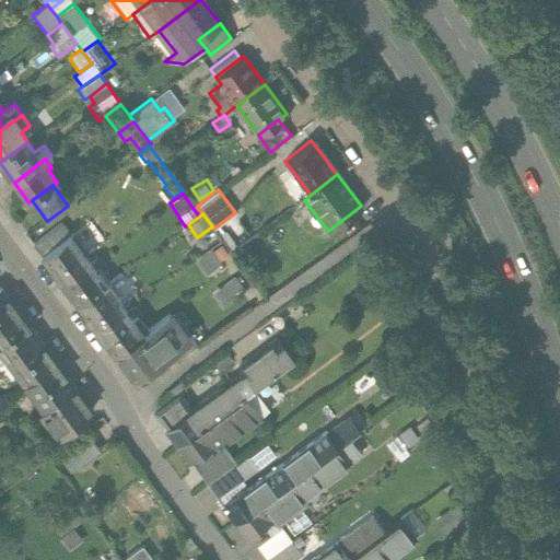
[(32,244),(41,256),(69,235),(60,223),(32,244)]
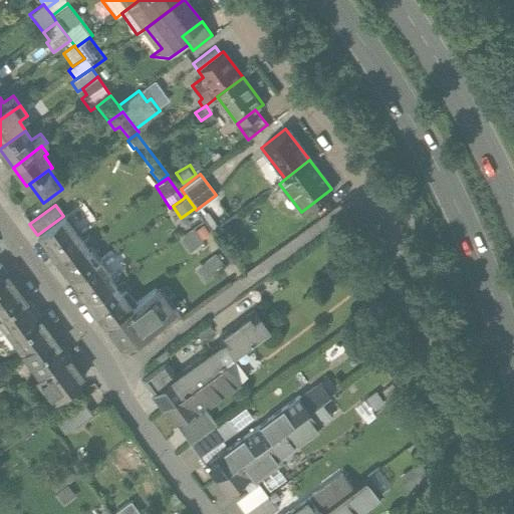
[(37,235),(54,258),(79,240),(92,230),(83,219),(73,227),(65,215),(63,216),(37,235)]
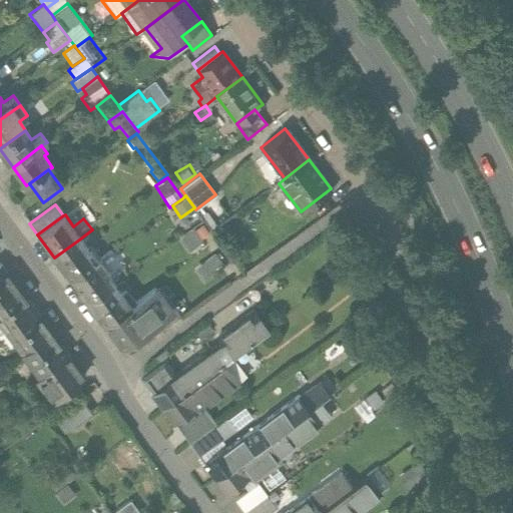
[(208,234),(202,224),(193,230),(193,229),(178,239),(186,252),(201,241),(200,240),(208,234)]
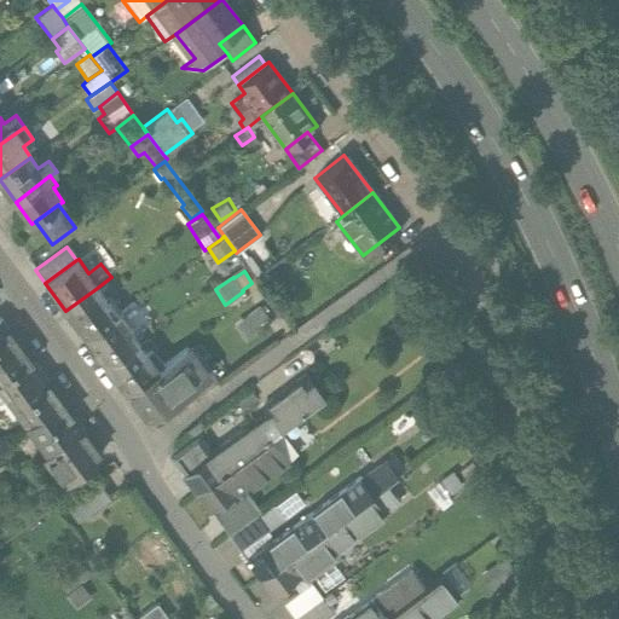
[(273,298),(285,288),(271,271),(260,279),(273,298)]
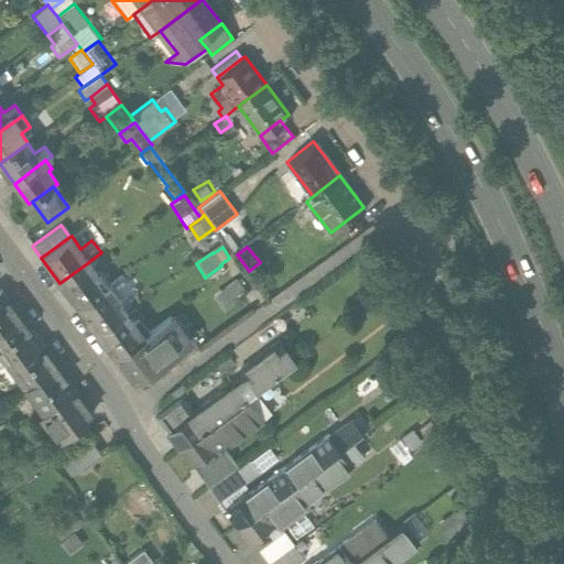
[(60,283),(78,307),(108,285),(96,270),(93,272),(87,263),(60,283)]
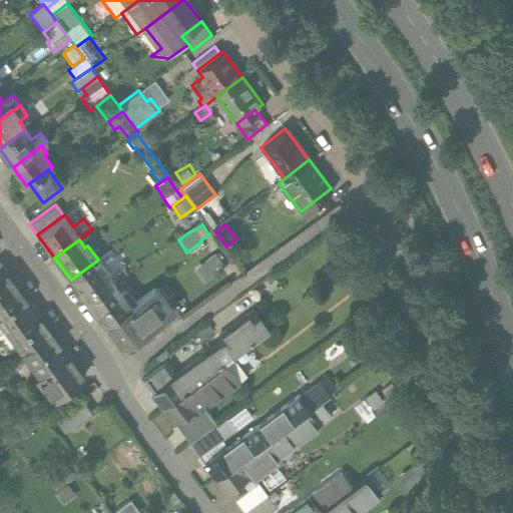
[(223,267),(214,254),(193,270),(202,282),(223,267)]
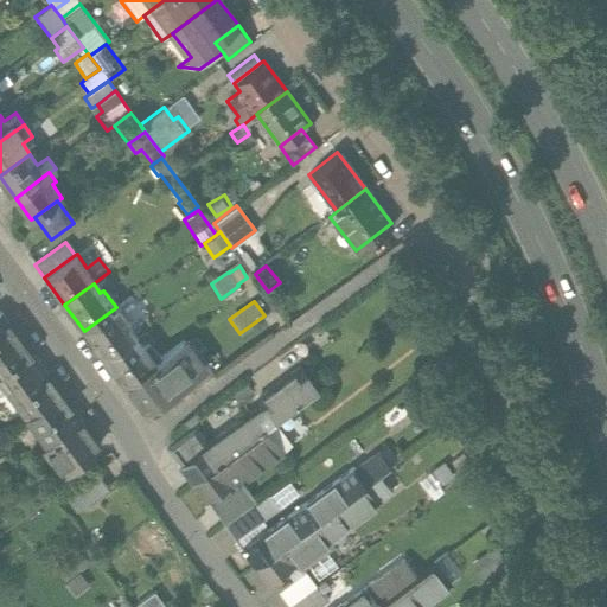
[(84,331),(104,358),(133,337),(126,327),(129,325),(116,307),(84,331)]
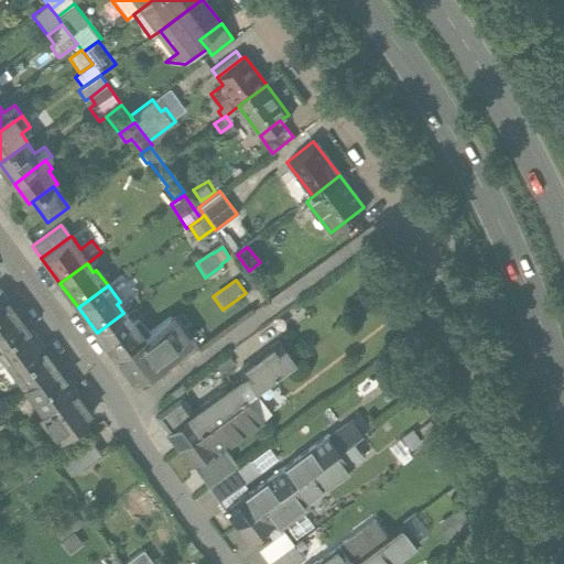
[(0,327),(18,315),(0,290),(0,327)]
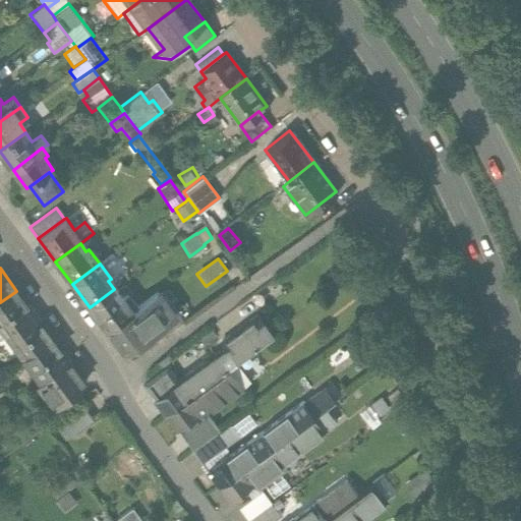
[(90,307),(107,331),(134,309),(124,296),(121,299),(114,289),(90,307)]
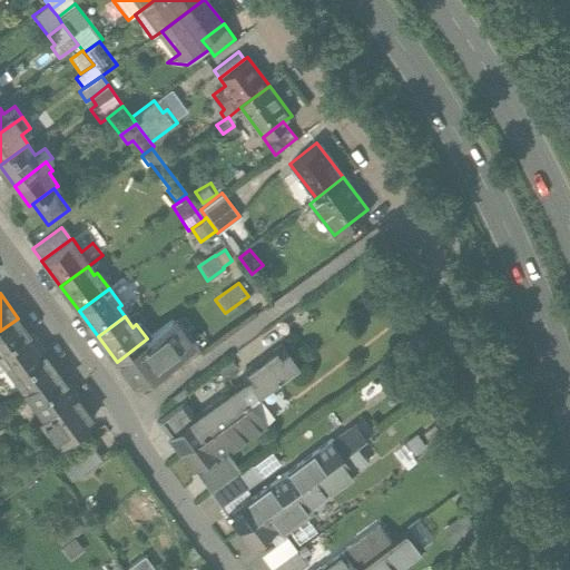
[(37,343),(18,318),(0,331),(0,356),(7,365),(37,343)]
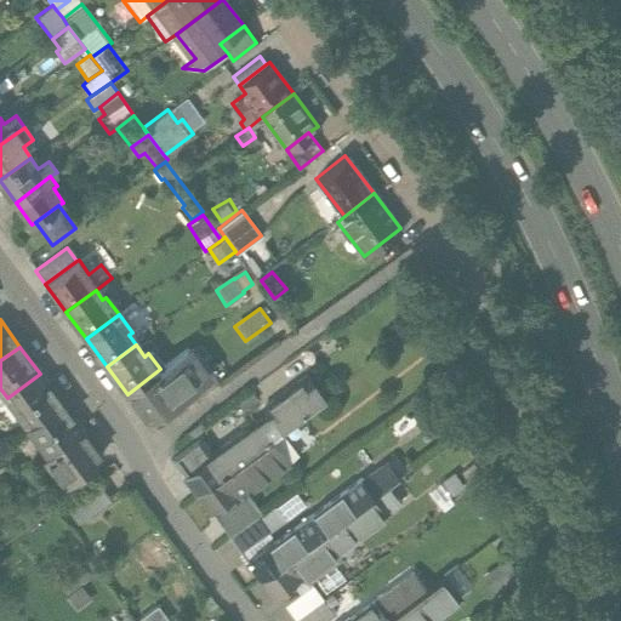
[(186,349),(160,369),(127,394),(147,421),(206,376),(186,349)]
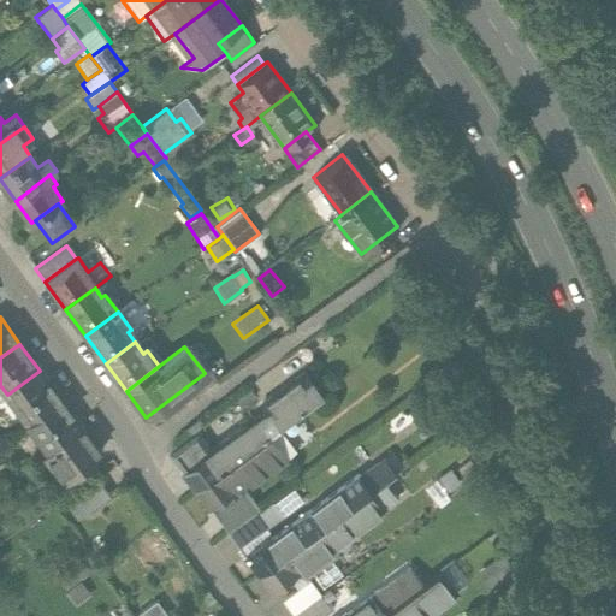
[(60,398),(40,371),(7,395),(21,413),(24,410),(30,419),(60,398)]
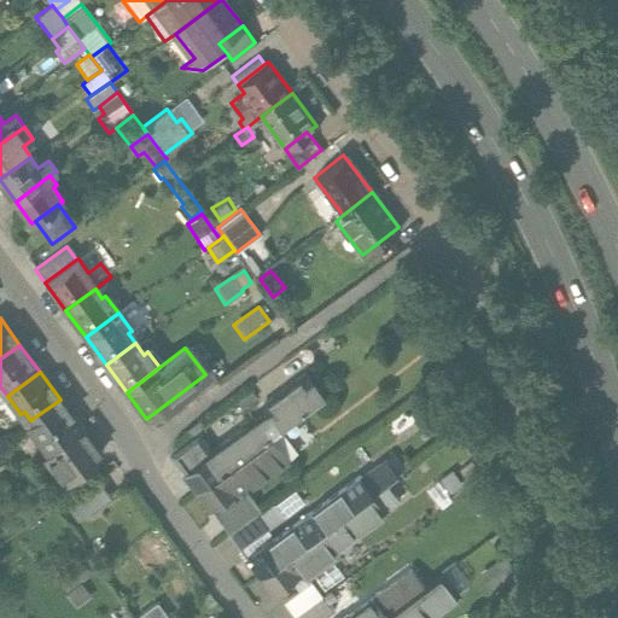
[(169,454),(196,490),(280,429),(322,398),(303,373),(261,404),(266,410),(208,452),(208,448),(199,438),(193,436),(169,454)]
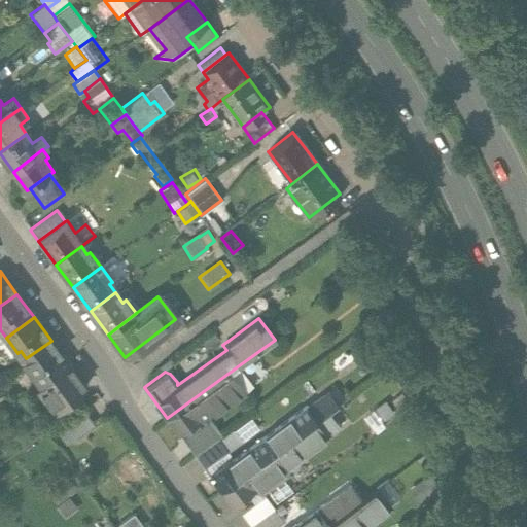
[(69,363),(51,341),(26,358),(33,369),(30,372),(40,385),(69,363)]
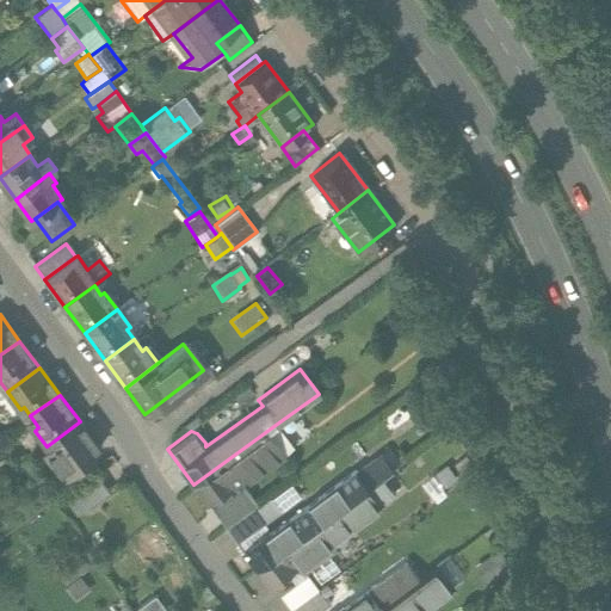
[(99,449),(80,421),(47,446),(44,448),(65,474),(68,471),(91,455),(99,449)]
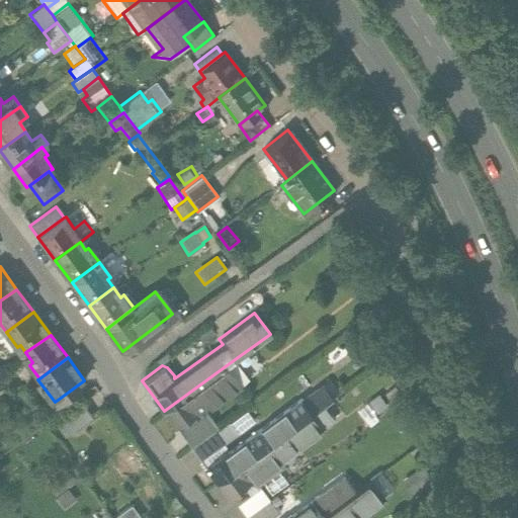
[(249,379),(235,359),(164,411),(175,426),(206,403),(208,405),(212,406),(249,379)]
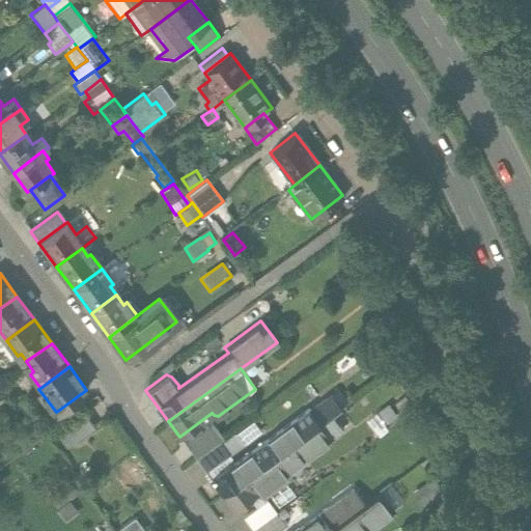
[(212,480),(223,496),(331,416),(346,404),(336,391),(309,411),(307,410),(235,464),(212,480)]
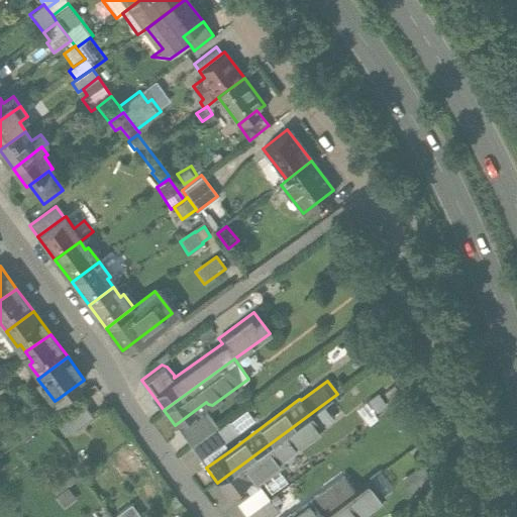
[(77,385),(58,399),(65,409),(84,394),(77,385)]
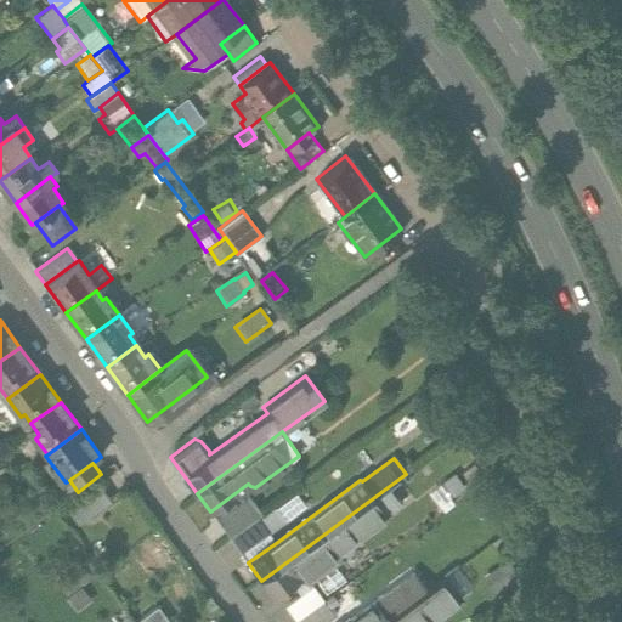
[(480,475),(473,465),(461,475),(468,485),(480,475)]
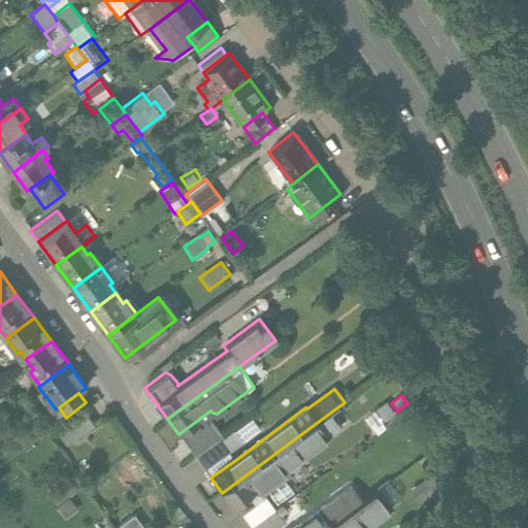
[(394,415),(385,403),(372,413),(382,425),(394,415)]
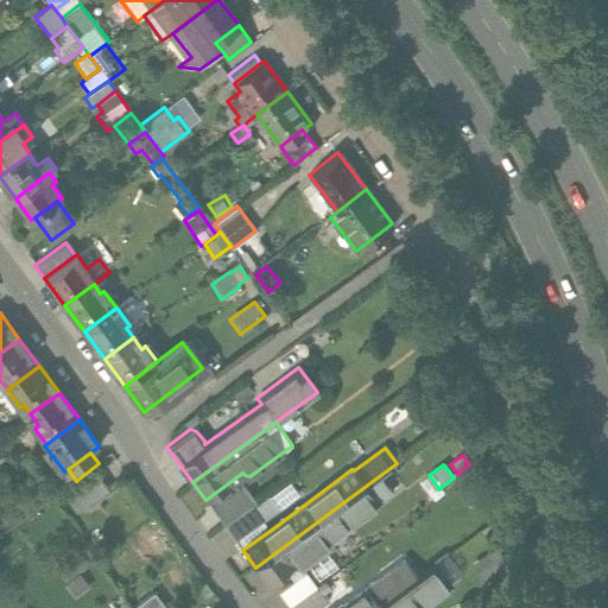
[(108,489),(96,474),(65,496),(76,512),(108,489)]
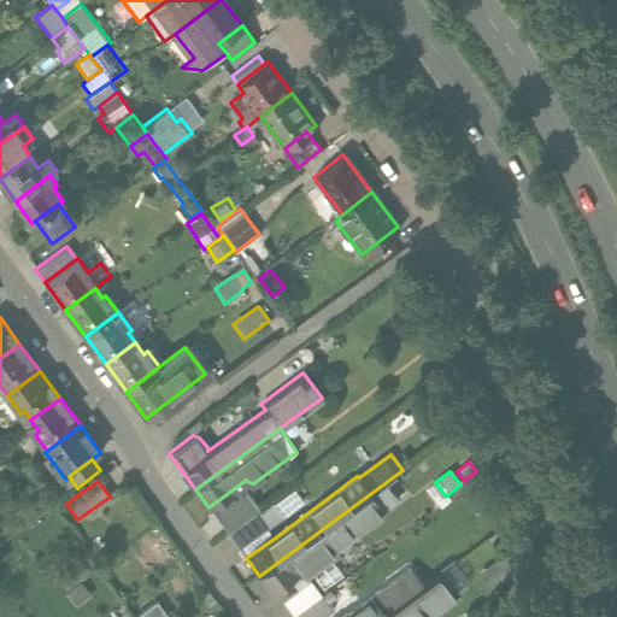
[(395,499),(385,483),(259,576),(271,592),(275,589),(298,573),(306,577),(336,554),(334,546),(382,510),(382,509),(395,499)]
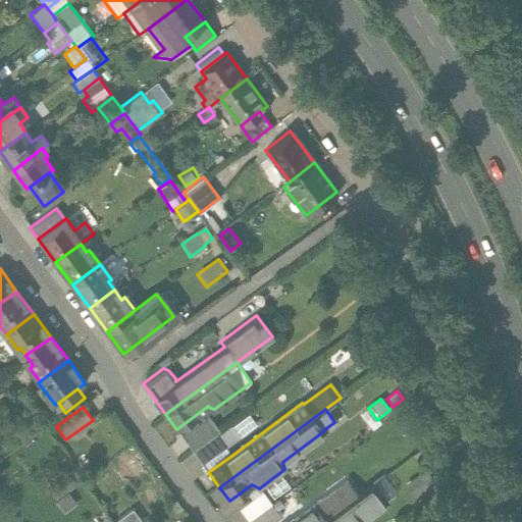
[(209,416),(181,436),(193,451),(219,431),(209,416)]
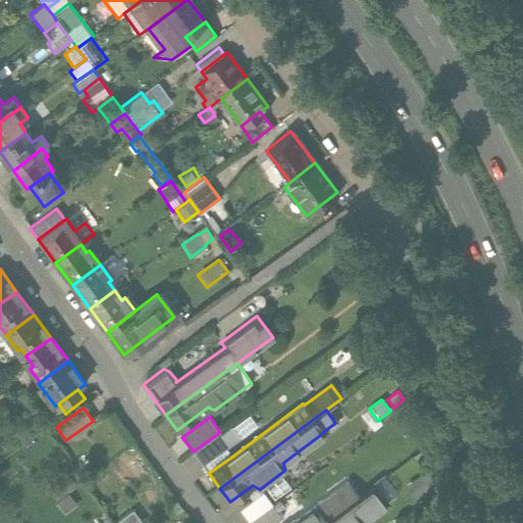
[(228,426),(220,432),(193,452),(208,473),(232,457),(226,447),(237,439),(228,426)]
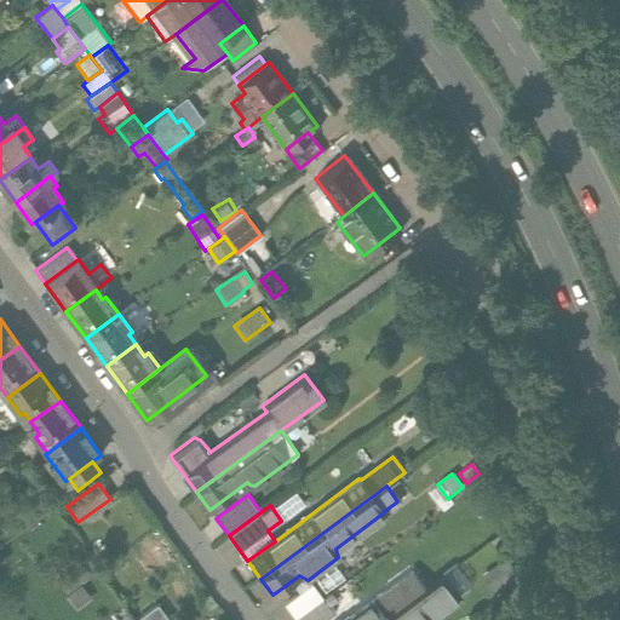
[(499,530),(492,518),(474,529),(481,541),(499,530)]
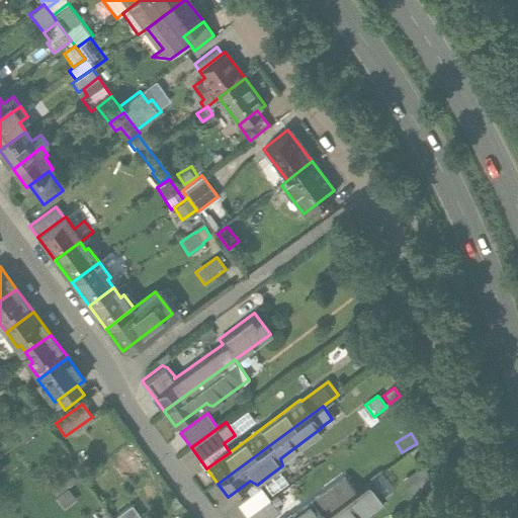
[(47,483),(57,496),(68,488),(77,481),(67,467),(47,483)]
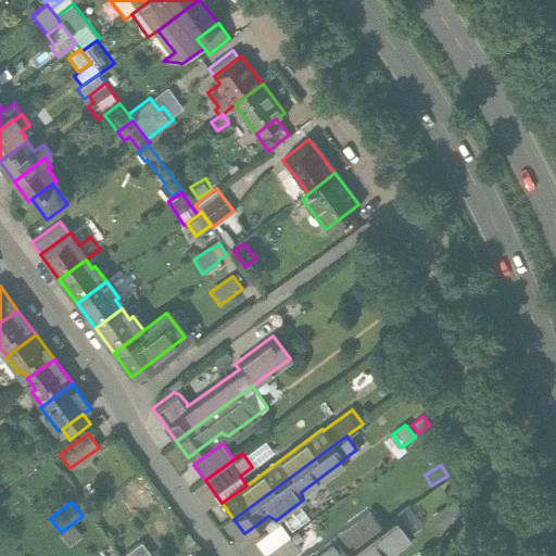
[(431,517),(441,531),(460,518),(451,504),(431,517)]
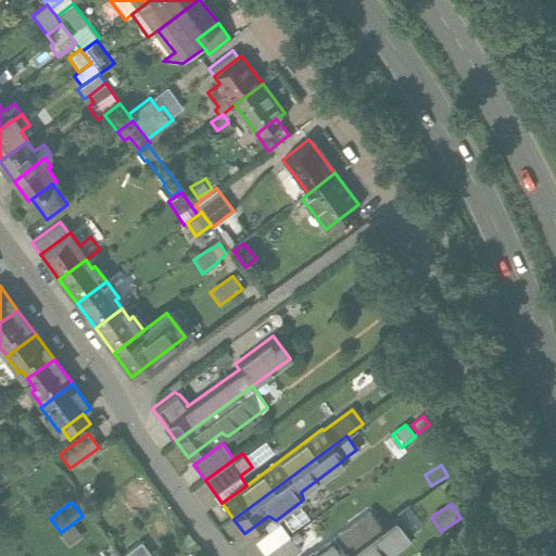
[(408,507),(380,528),(343,555),(387,555),(418,532),(420,522),(408,507)]
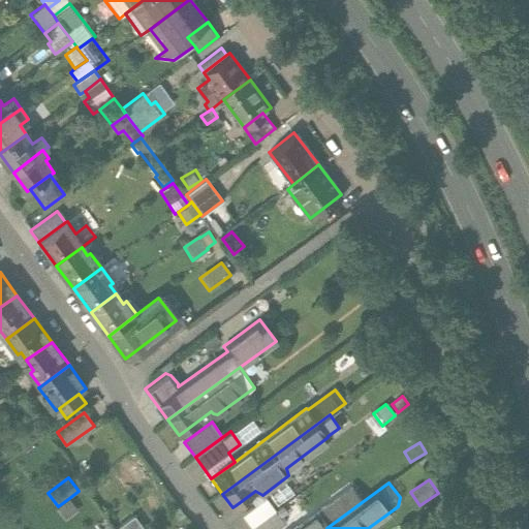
[(296,528),(327,528),(362,502),(351,488),(296,528)]
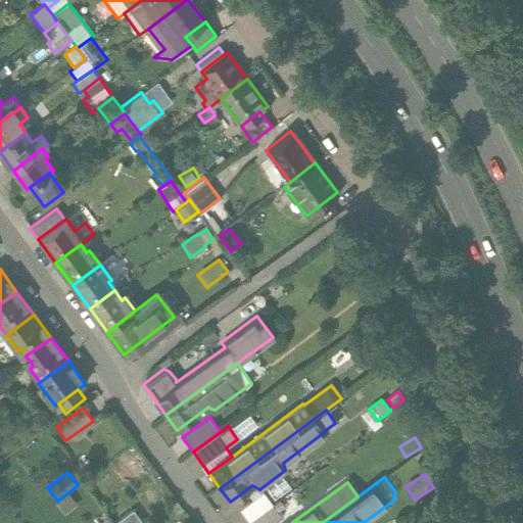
[(259,489),(252,485),(233,500),(249,522),(275,522),(281,519),(259,489)]
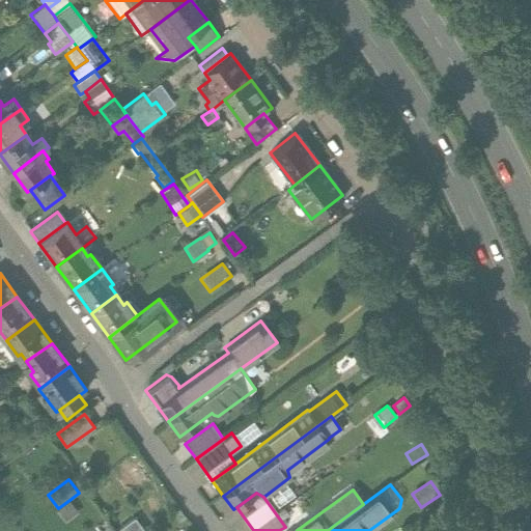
[(79,511),(70,500),(58,508),(56,510),(65,523),(79,511)]
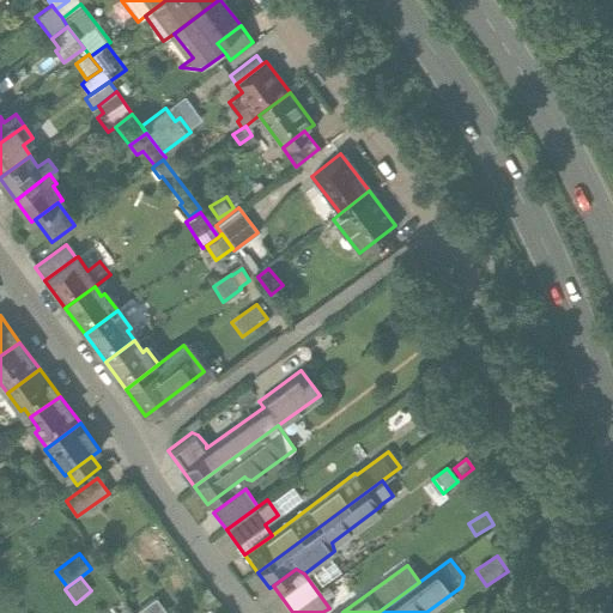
[(167,612),(156,598),(135,612),(167,612)]
